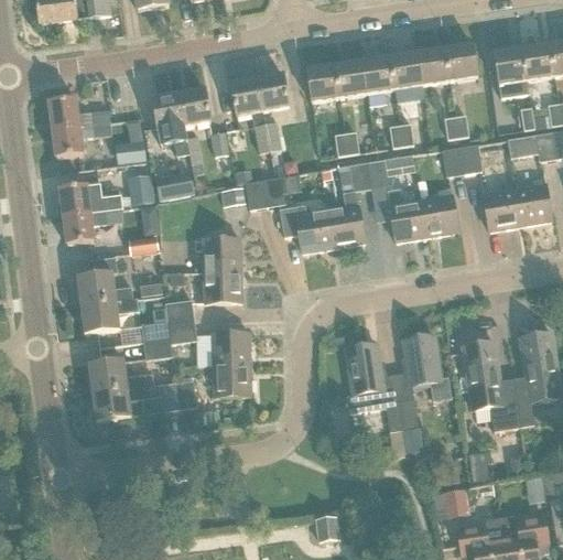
[(88,17),(110,14),(108,0),(34,0),(38,24),(77,19),(77,18),(87,17),(88,17)]
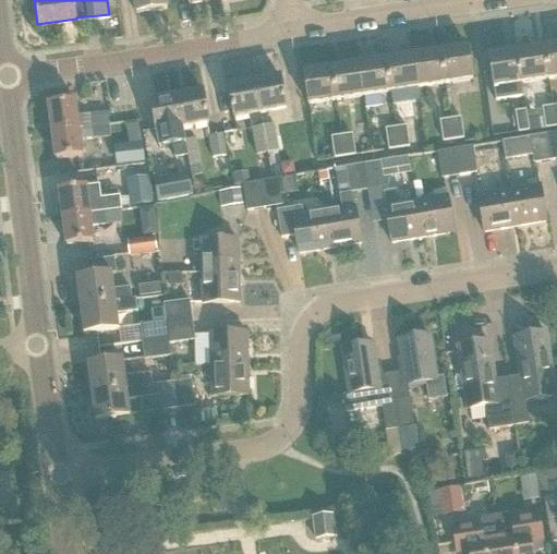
[(133,0),(135,10),(166,4),(165,0),(133,0)]
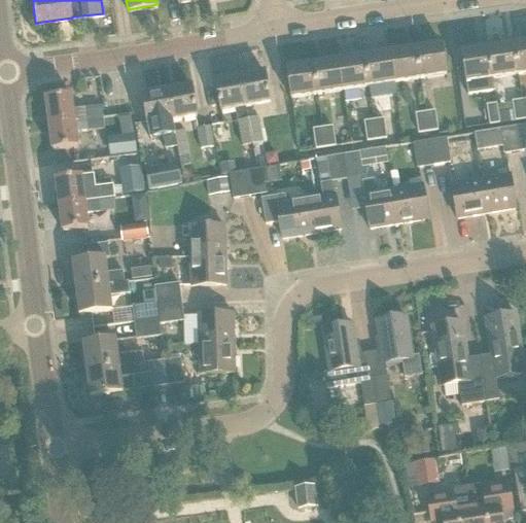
[(517,72),(525,71),(525,38),(513,41),(517,72)]
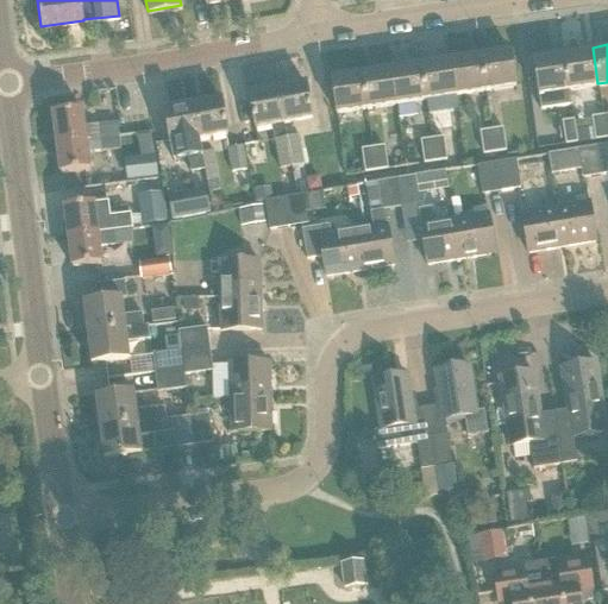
[(509,48),(480,52),(486,88),(515,85),(509,48)]
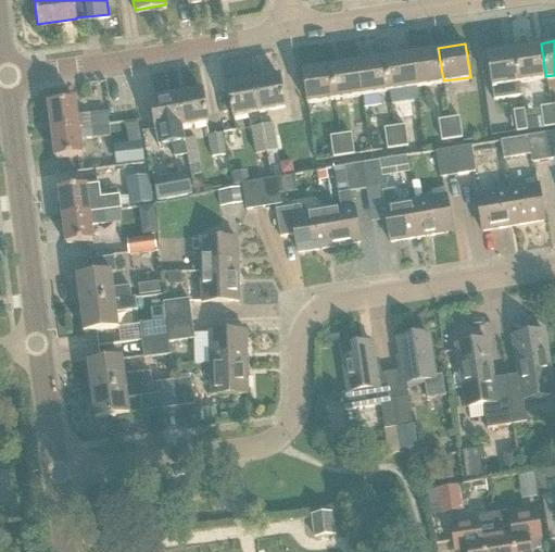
[(518,80),(545,76),(541,44),(514,48),(518,80)]
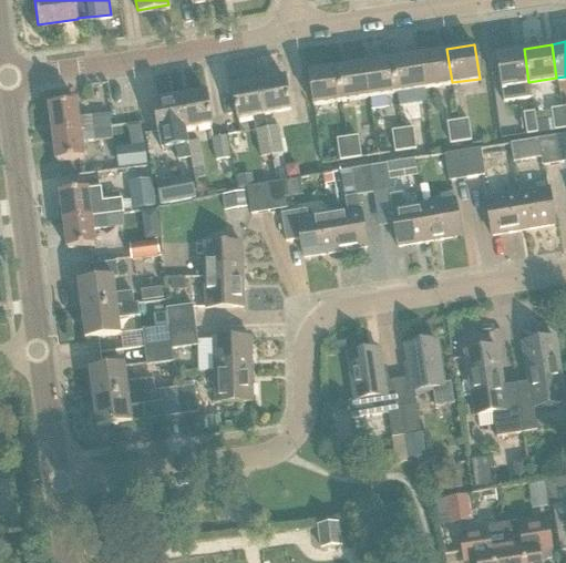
[(424,86),(452,82),(446,49),(419,53),(424,86)]
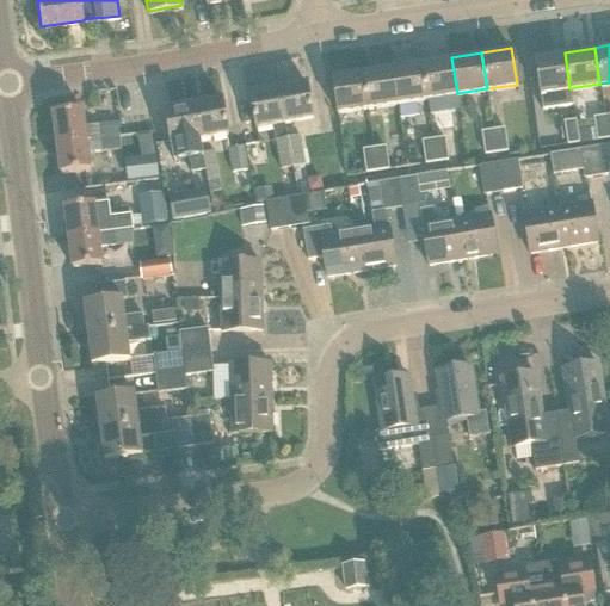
[(540,93),(570,88),(565,53),(534,56),(540,93)]
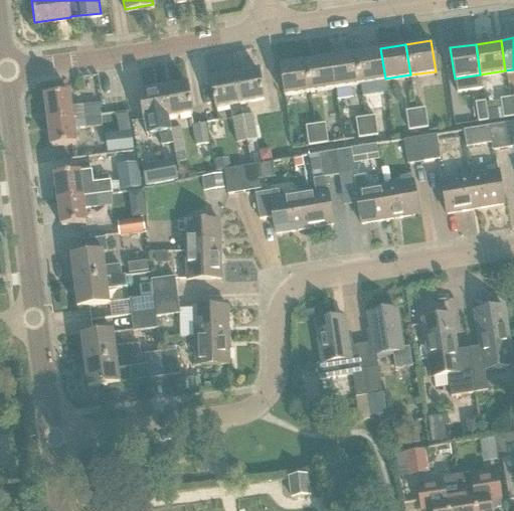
[(360,82),(385,78),(380,48),(355,51),(360,82)]
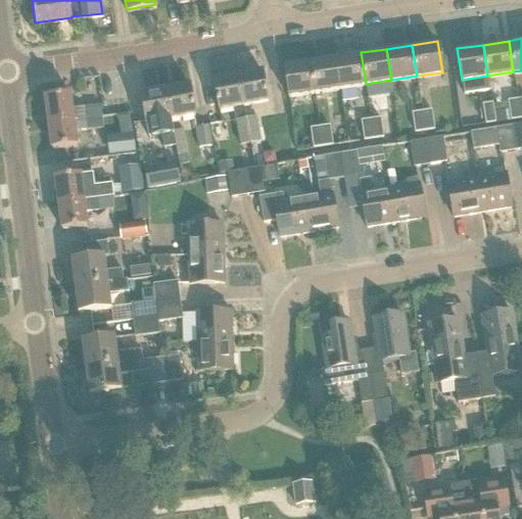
[(339,88),(366,84),(361,52),(335,56),(339,88)]
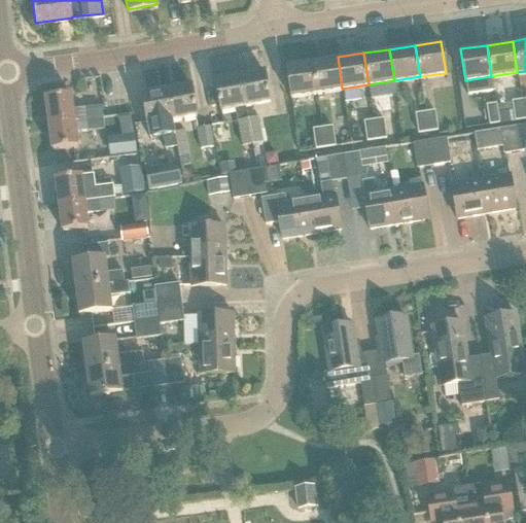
[(316,93),(342,89),(338,57),(312,61),(316,93)]
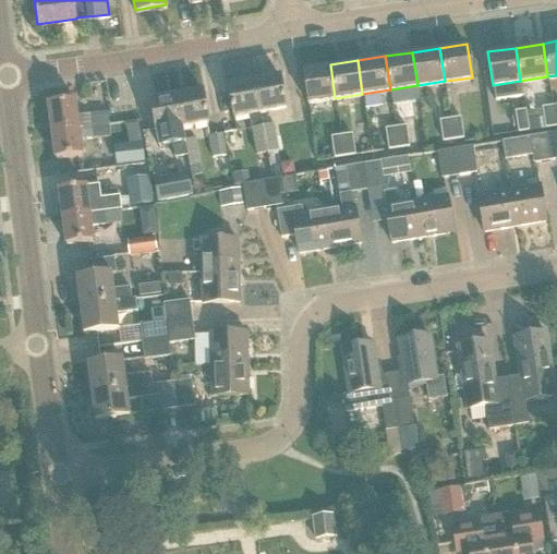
[(307,101),(335,98),(330,64),(302,69),(307,101)]
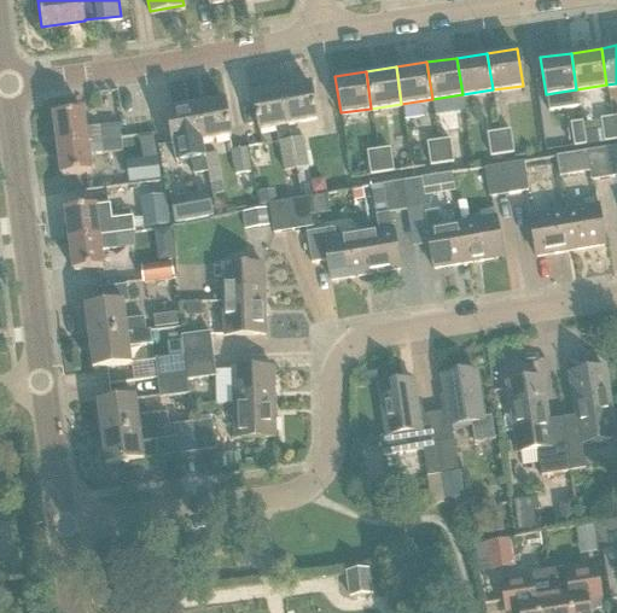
[(309,81),(280,87),(287,123),(316,117),(309,81)]
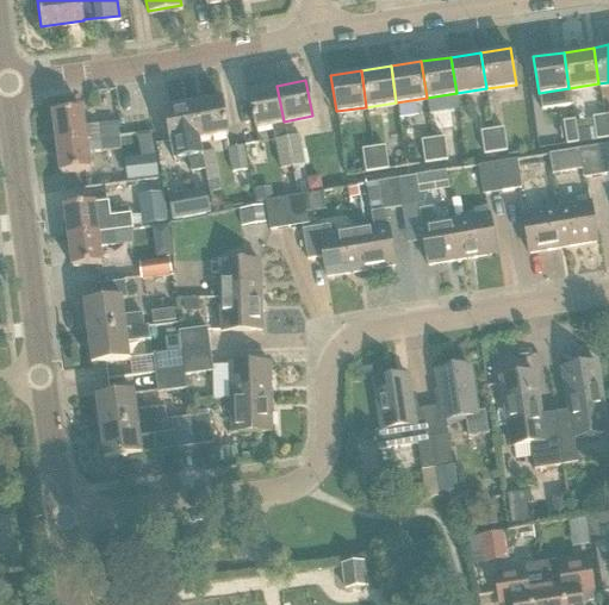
[(277,86),(248,91),(255,126),(271,124),(281,184),(294,180),(291,163),(286,133),(284,122),(277,86)]
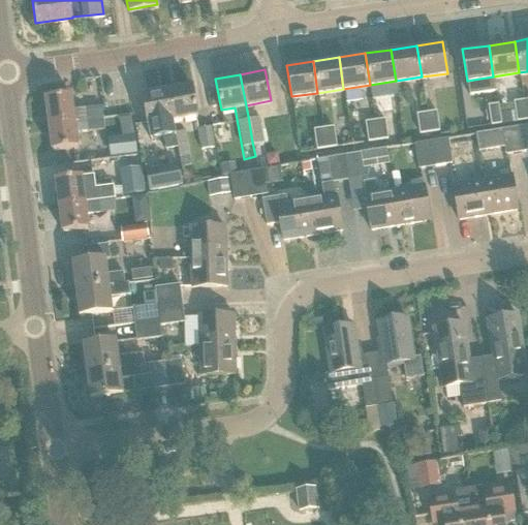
[(191,84),(166,88),(173,119),(196,114),(191,84)]
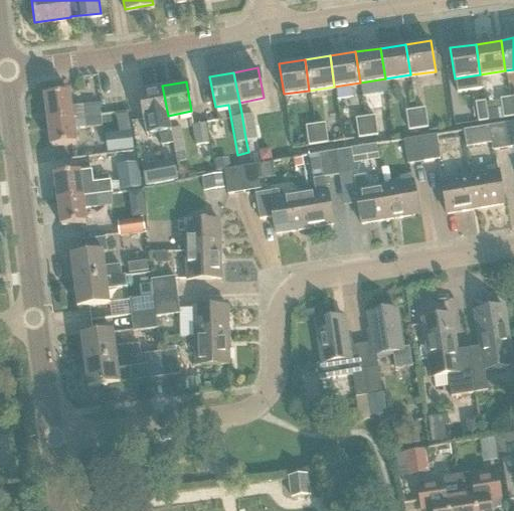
[(168,116),(162,86),(138,91),(144,120),(157,118),(163,153),(174,151),(170,126),(168,116)]
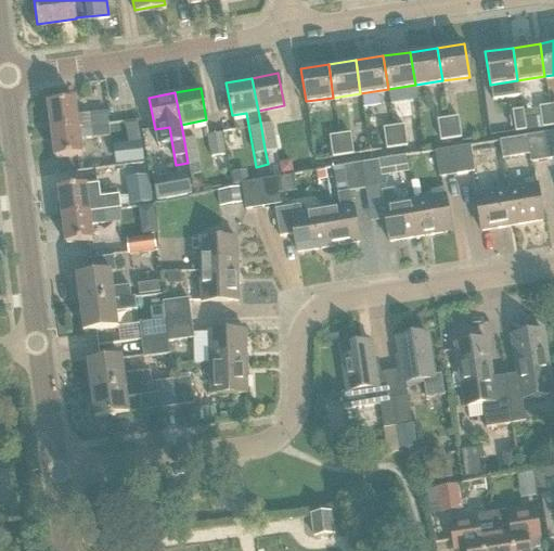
[(50,127),(90,122),(106,119),(105,110),(76,113),(75,97),(47,100),(50,127)]
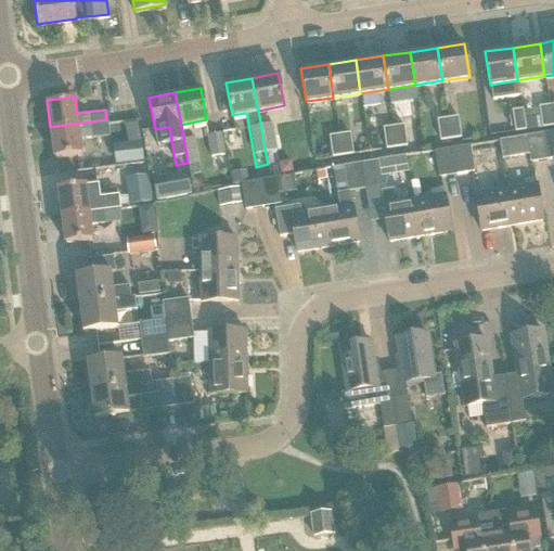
[(552,123),(549,102),(539,103),(541,124),(552,123)]
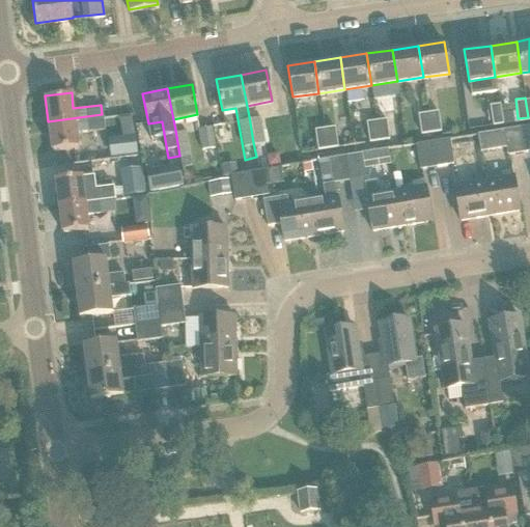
[(503,121),(500,101),(489,103),(492,122),(503,121)]
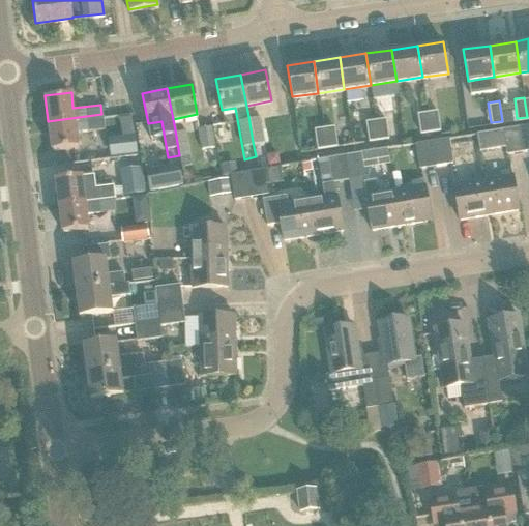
[(427,110),(430,129),(440,127),(437,108),(427,110)]
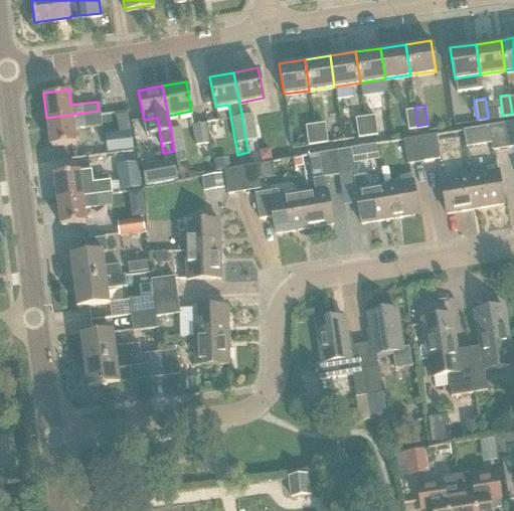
[(417,126),(414,107),(404,108),(407,128),(417,126)]
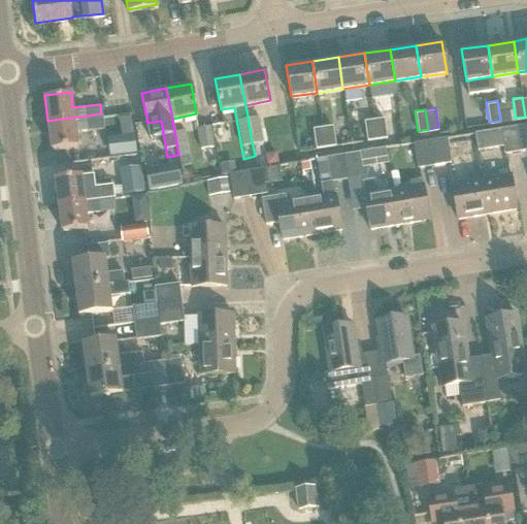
[(102,126),(101,113),(86,116),(88,127),(102,126)]
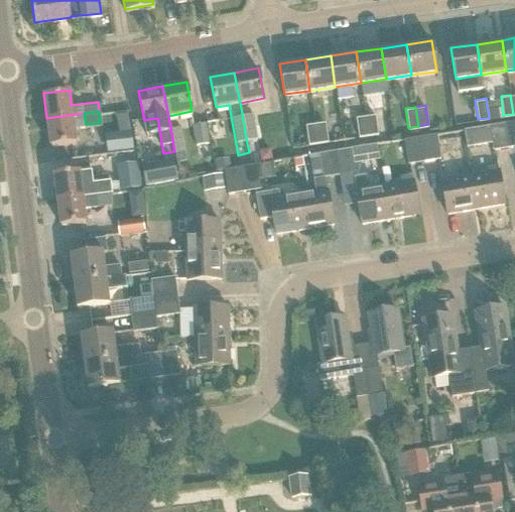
[(257,136),(253,111),(242,113),(246,138),(257,136)]
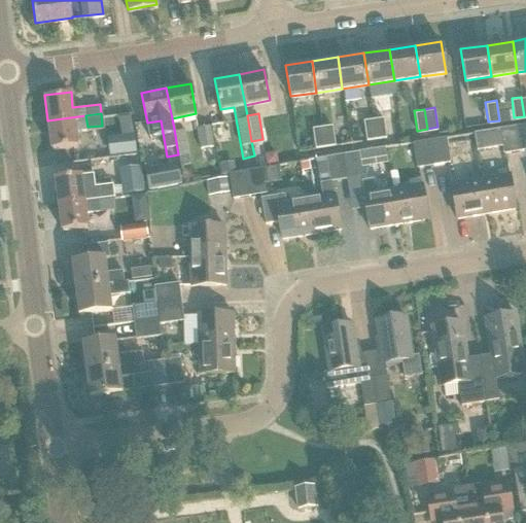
[(373,116),(376,137),(386,135),(383,115),(373,116)]
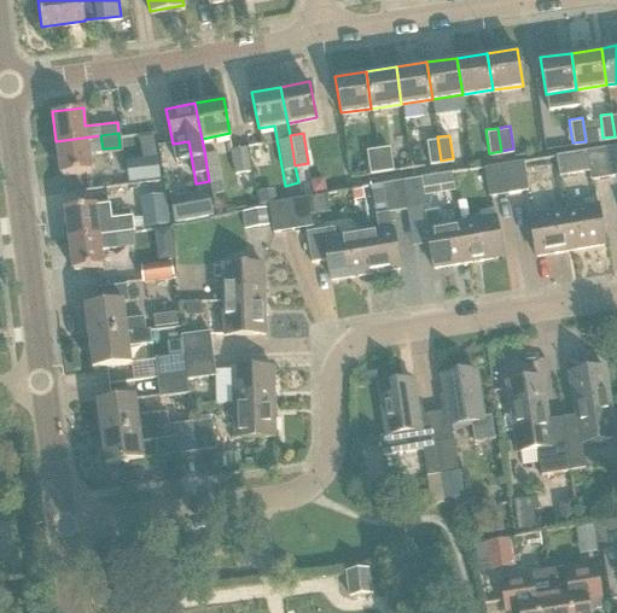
[(441,161),(437,136),(425,139),(429,162),(441,161)]
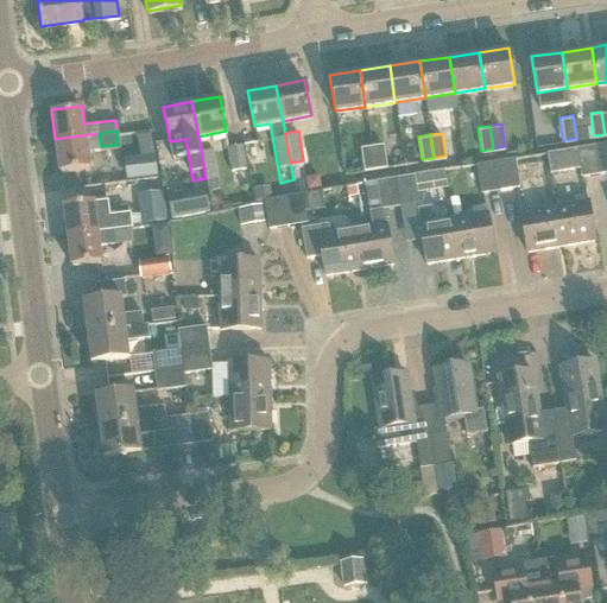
[(88,164),(86,135),(55,139),(58,167),(88,164)]
